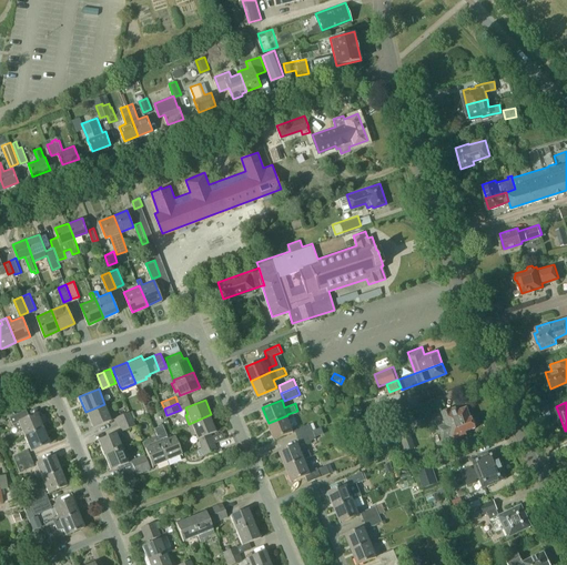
[(104,404),(85,412),(92,426),(111,419),(104,404)]
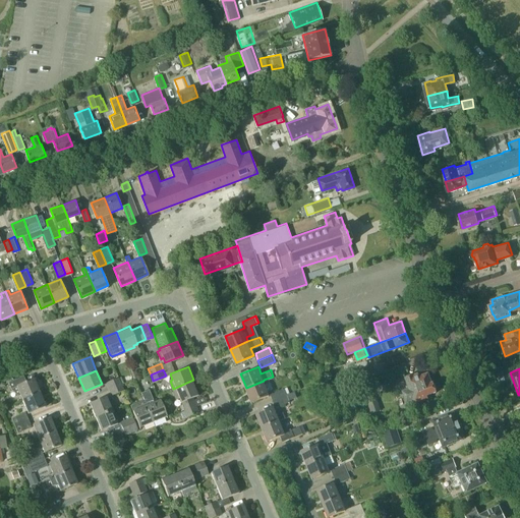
[(437,390),(438,388),(436,383),(434,382),(434,381),(431,382),(428,371),(415,377),(414,373),(405,377),(409,387),(403,389),(407,401),(414,399),(415,401),(426,397),(427,395),(438,392),(437,390)]
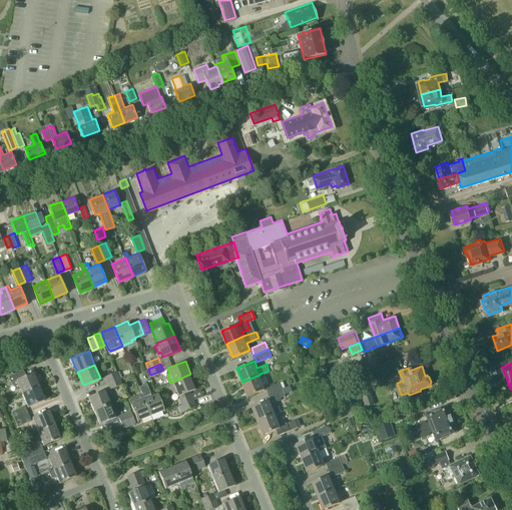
[(20,387),(22,392),(40,385),(34,371),(26,374),(24,368),(9,374),(12,382),(18,388),(20,387)]
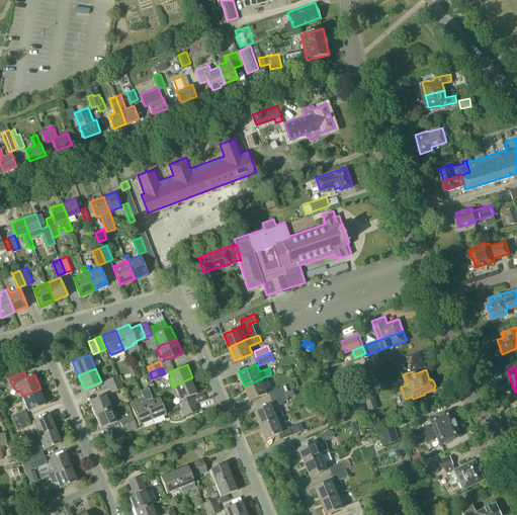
[(106,378),(109,384),(121,379),(118,373),(106,378)]
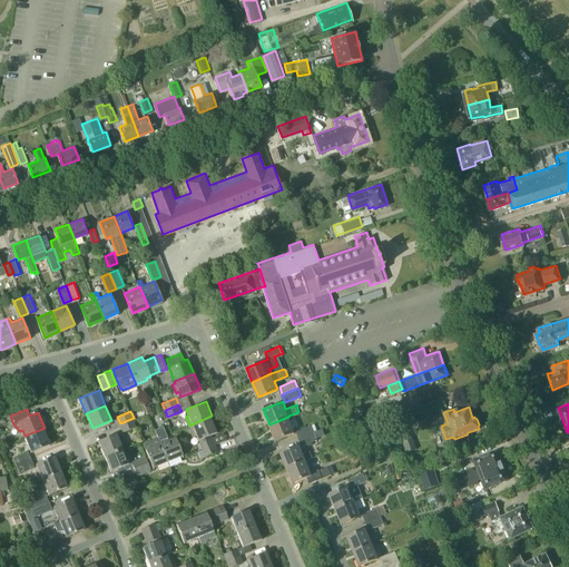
[(198,439),(199,438),(203,447),(202,448),(204,456),(218,449),(212,433),(217,430),(212,416),(189,426),(193,436),(196,434),(198,439)]
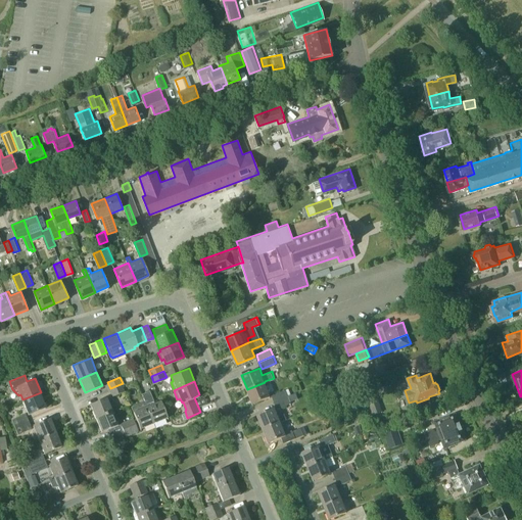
[(265,382),(247,389),(252,403),(271,395),(265,382)]
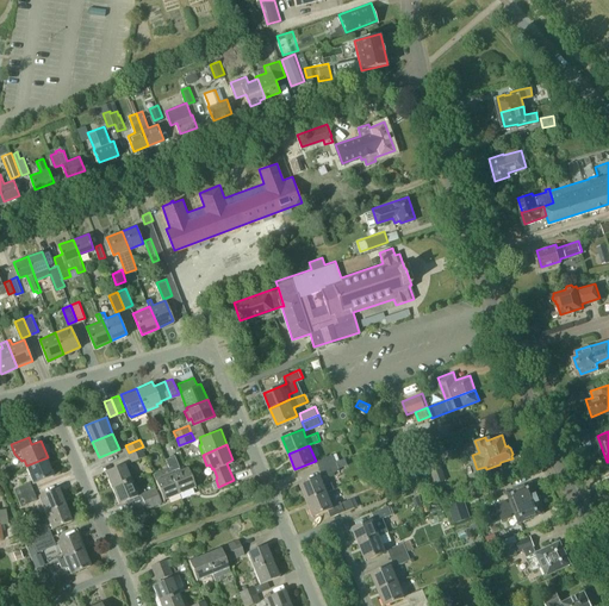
[(129,453),(131,460),(145,454),(143,447),(129,453)]
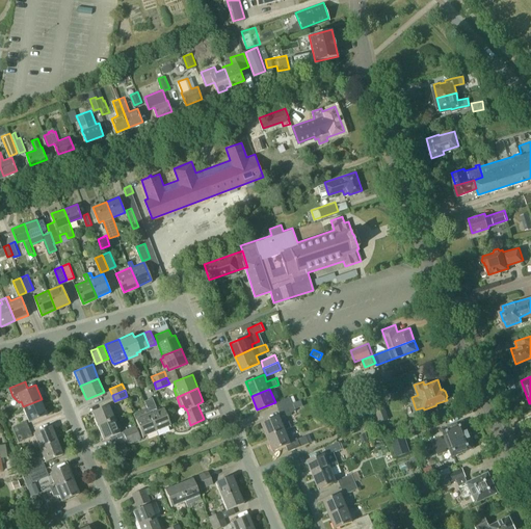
[(344,393),(333,397),(336,405),(347,401),(344,393)]
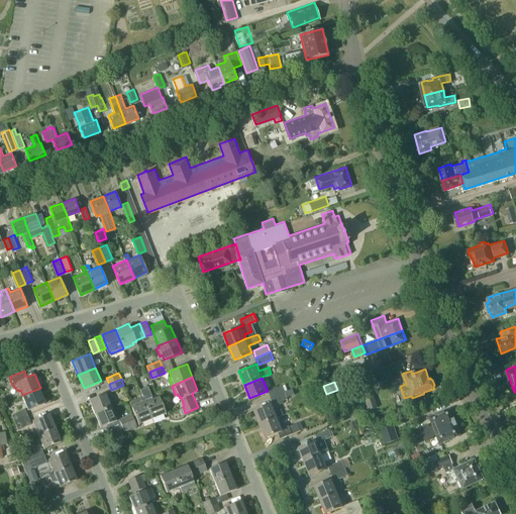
[(283,384),(269,389),(272,396),(286,390),(283,384)]
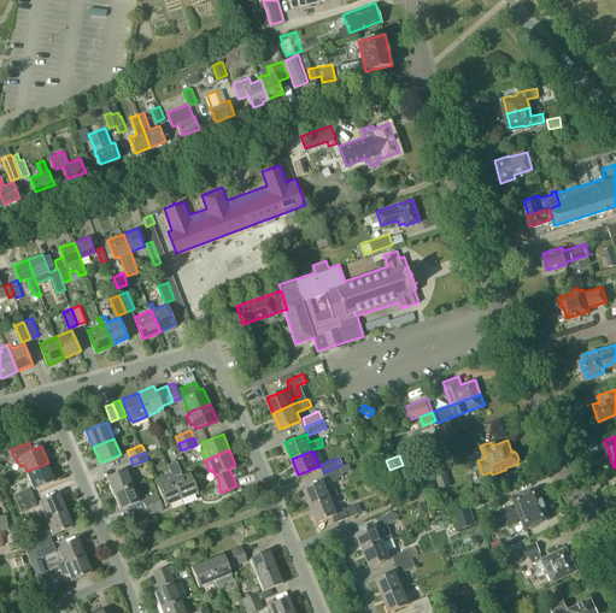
[(181,497),(198,490),(189,471),(183,473),(177,459),(169,463),(171,471),(175,477),(174,478),(181,497)]
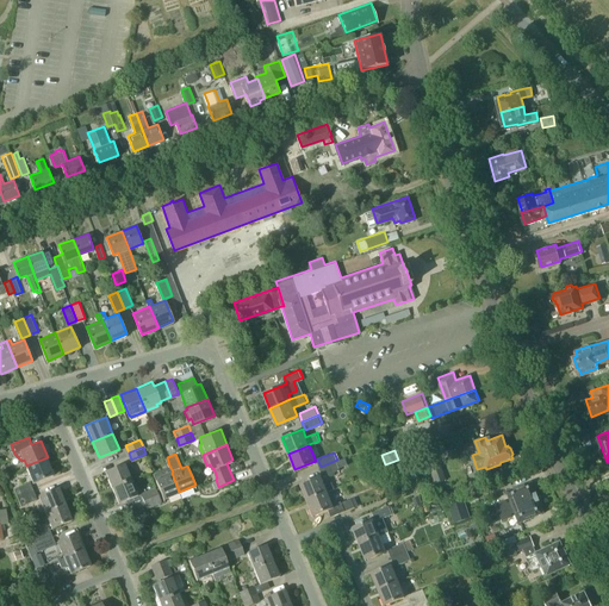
[(48,457),(26,466),(33,481),(54,473),(48,457)]
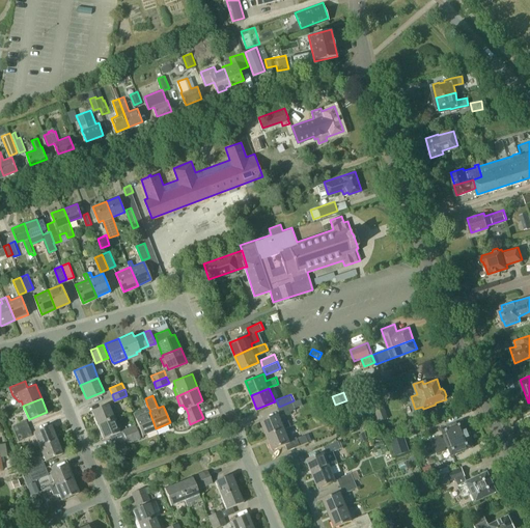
[(279,407),(282,413),(296,408),(294,400),(279,407)]
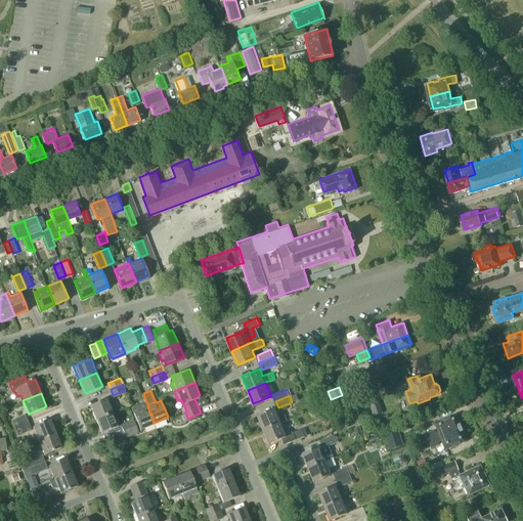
[(89,404),(95,419),(113,411),(107,397),(89,404)]
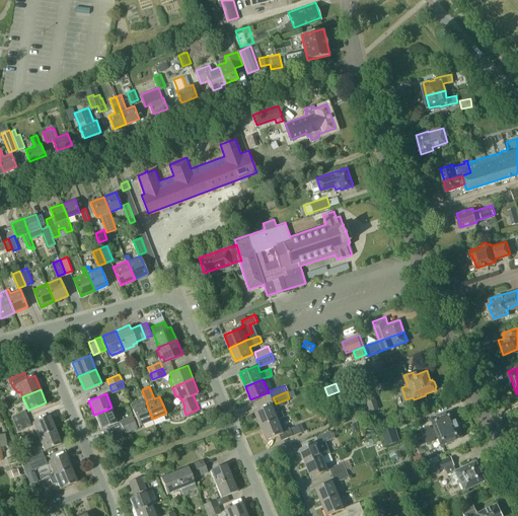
[(379,406),(375,393),(366,396),(371,409),(379,406)]
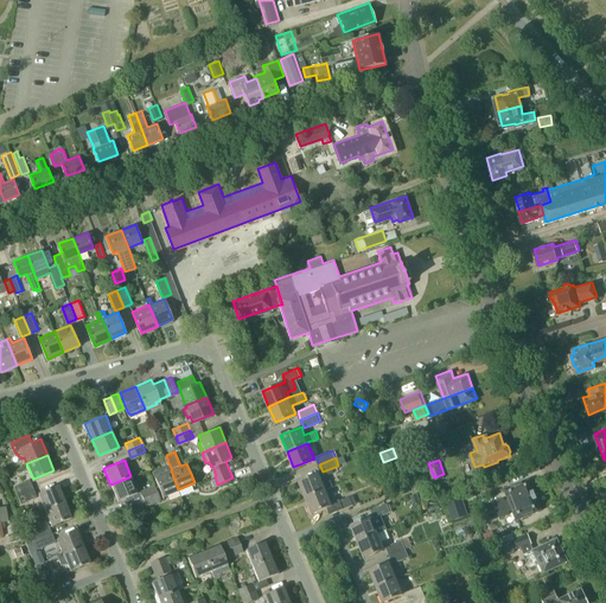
[(153,469),(155,476),(163,495),(178,489),(171,470),(172,469),(168,463),(153,469)]
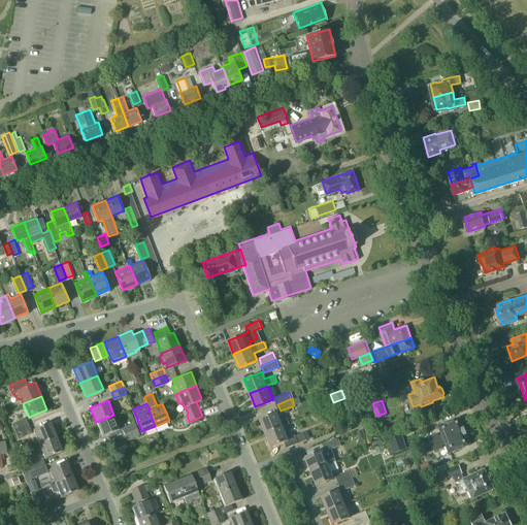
[(332,426),(338,412),(331,408),(325,423),(332,426)]
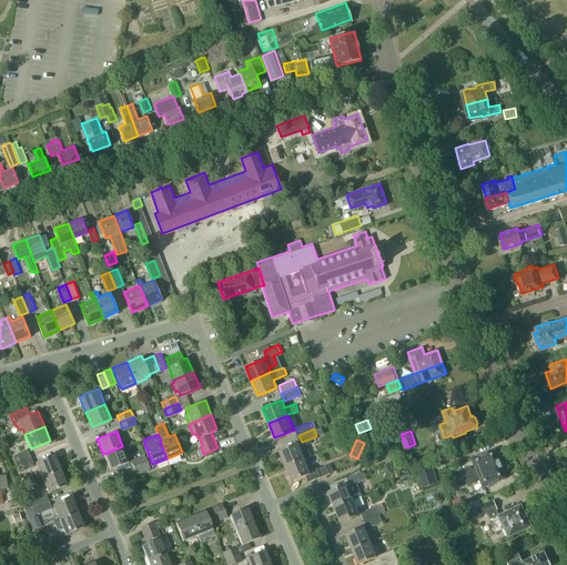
[(280,450),(286,465),(305,457),(305,456),(312,453),(310,447),(303,451),(299,442),(280,450)]
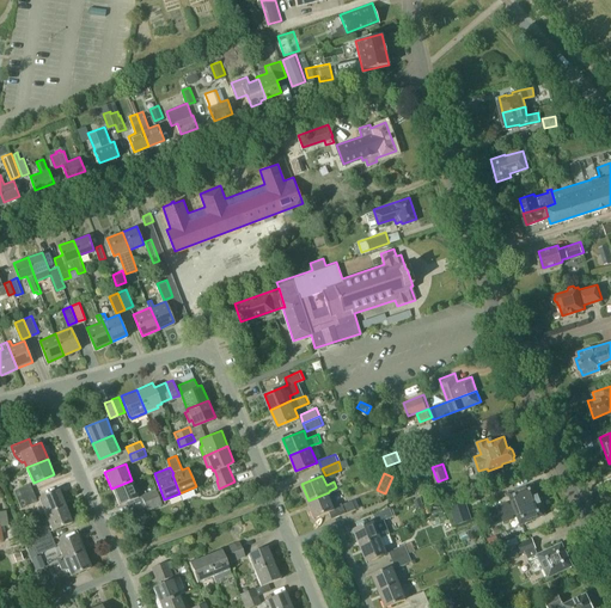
[(132,480),(111,489),(117,504),(139,496),(132,480)]
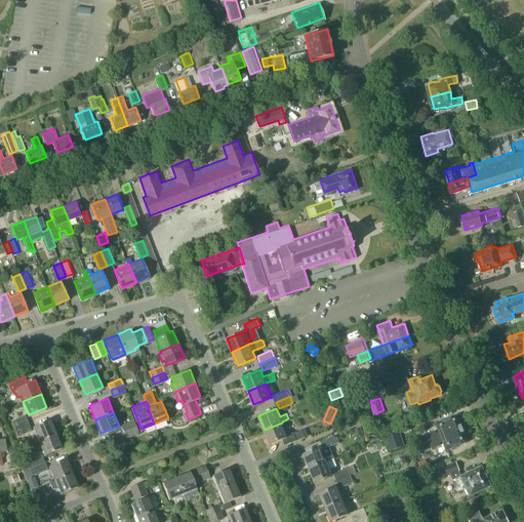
[(431,439),(462,427),(457,413),(437,422),(440,431),(437,433),(436,430),(428,433),(431,439)]
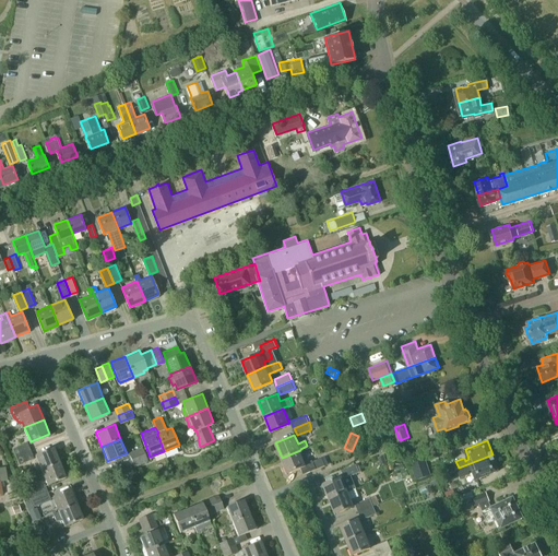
[(28,441),(13,447),(16,454),(31,449),(28,441)]
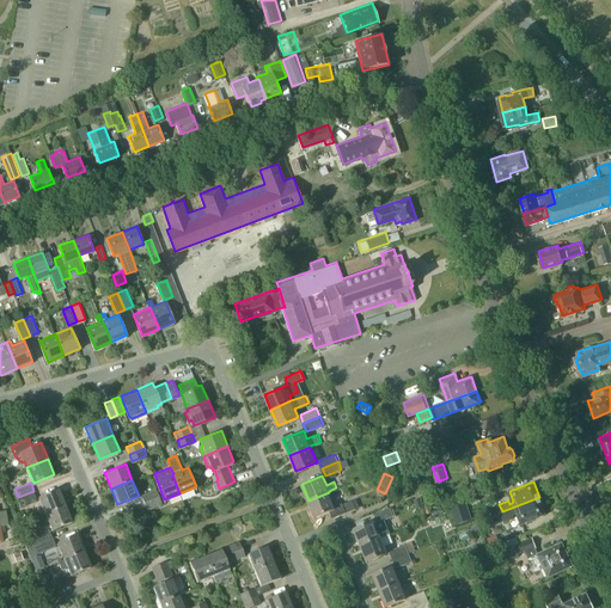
[(146,492),(141,493),(145,501),(159,495),(154,484),(144,487),(146,492)]
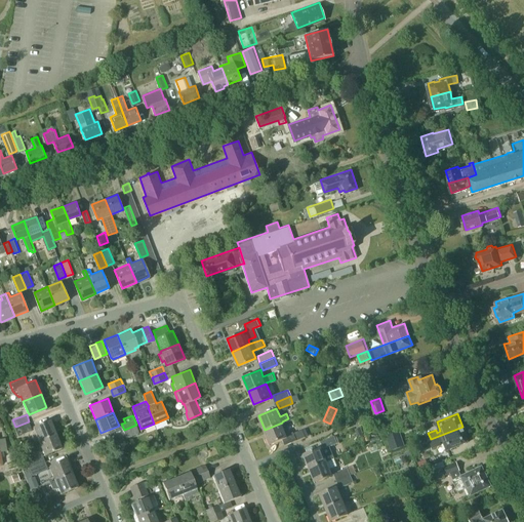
[(34,426),(39,440),(57,433),(51,418),(34,426)]
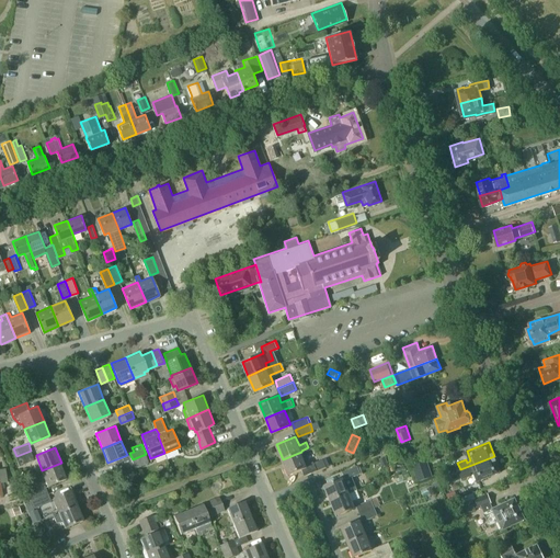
[(16,456),(20,464),(34,457),(31,451),(16,456)]
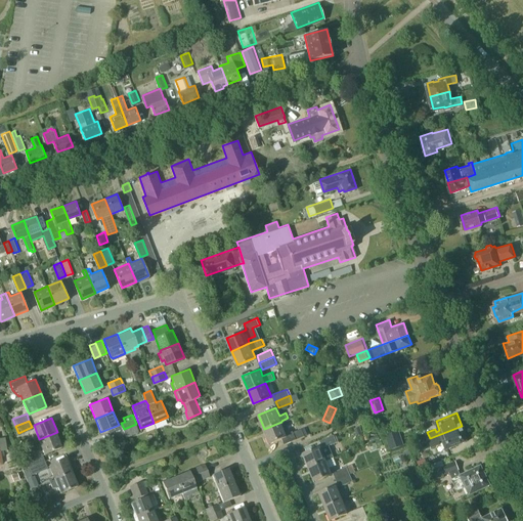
[(281,422),(264,429),(269,442),(282,436),(286,442),(306,434),(303,427),(295,430),(294,429),(286,432),(281,422)]
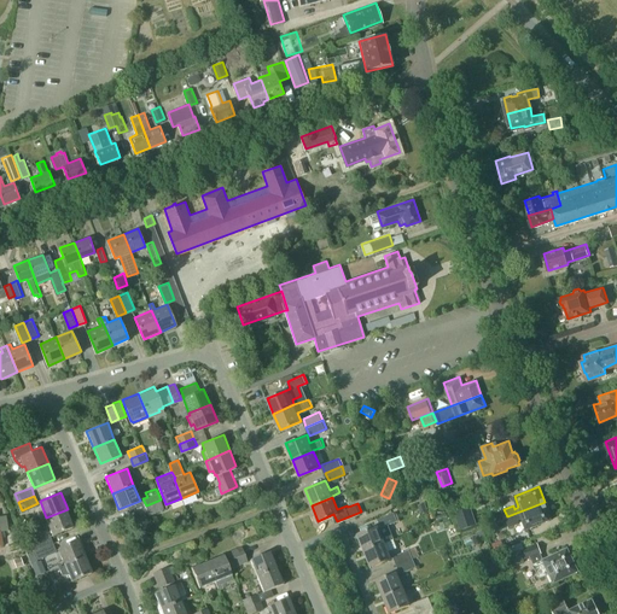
[(161,500),(146,506),(149,513),(164,507),(161,500)]
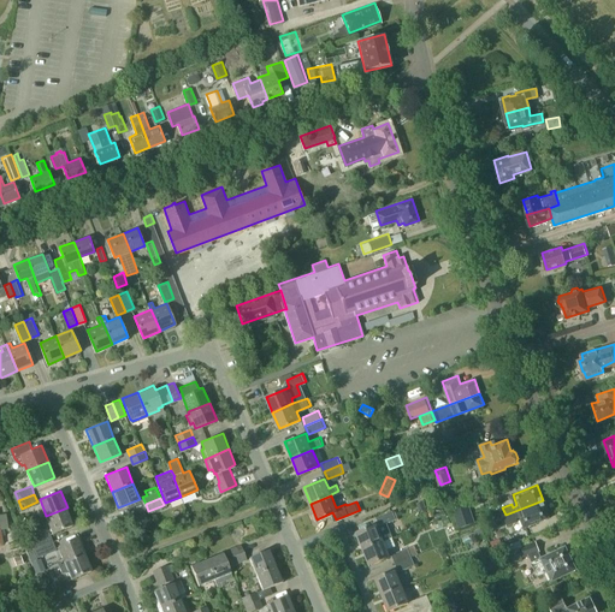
[(549,516),(543,500),(506,515),(508,523),(518,520),(516,516),(520,515),(525,526),(549,516)]
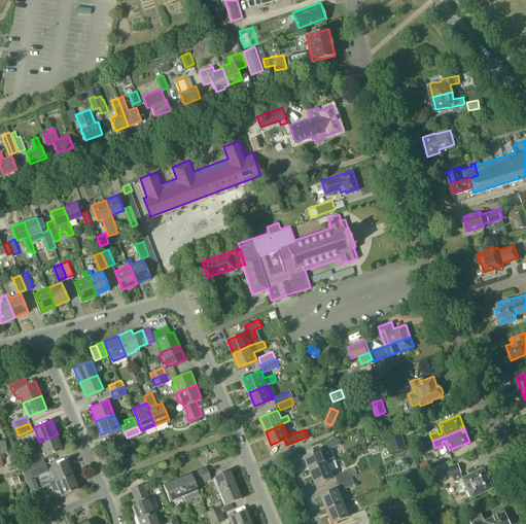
[(408,445),(401,429),(387,434),(393,450),(408,445)]
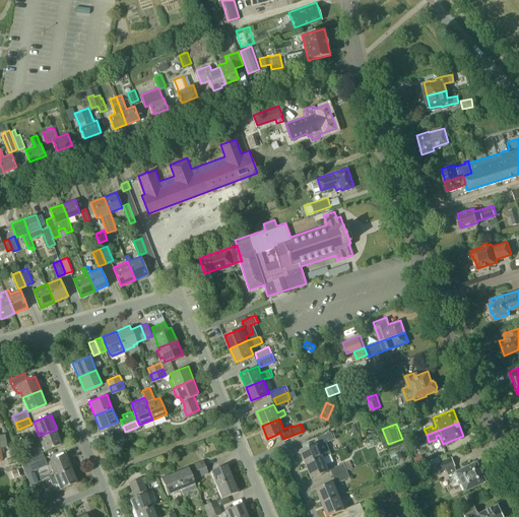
[(57,429),(39,436),(45,449),(62,442),(57,429)]
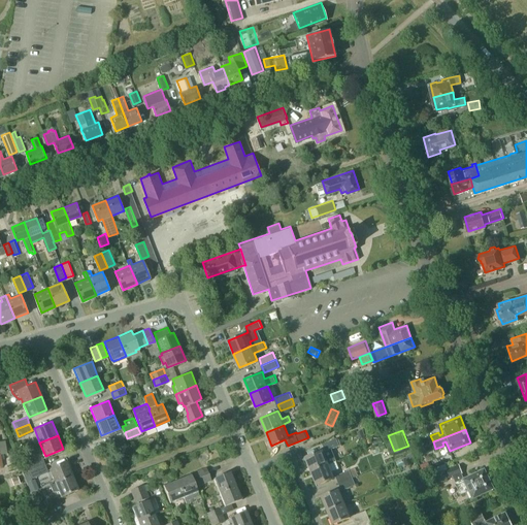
[(305,456),(310,470),(329,463),(329,462),(337,459),(332,447),(339,444),(336,436),(323,441),(326,448),(305,456)]
